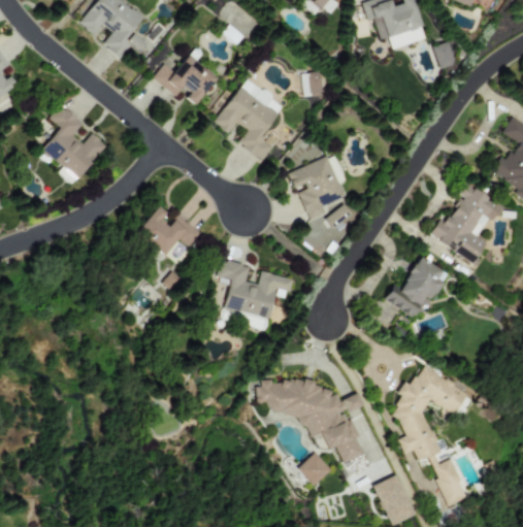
[(97,0),(79,23),(95,34),(103,24),(113,32),(103,43),(121,58),(132,44),(127,39),(144,18),(123,0),(97,0)]
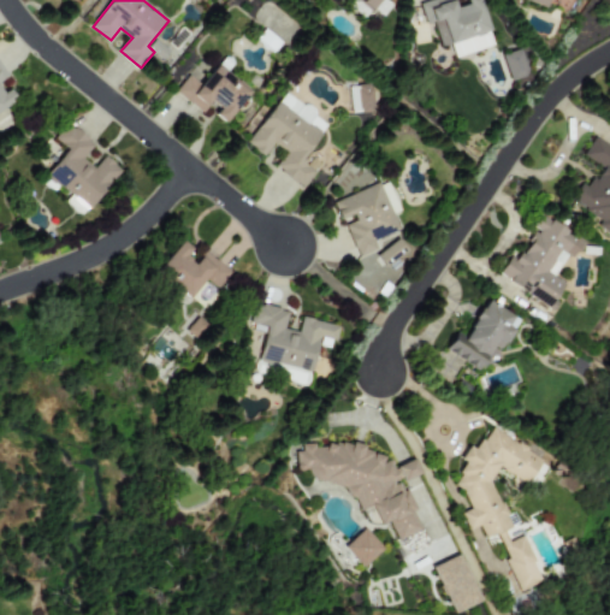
[(354,0),(351,4),(367,17),(377,7),(386,16),(396,4),(391,0),(354,0)]
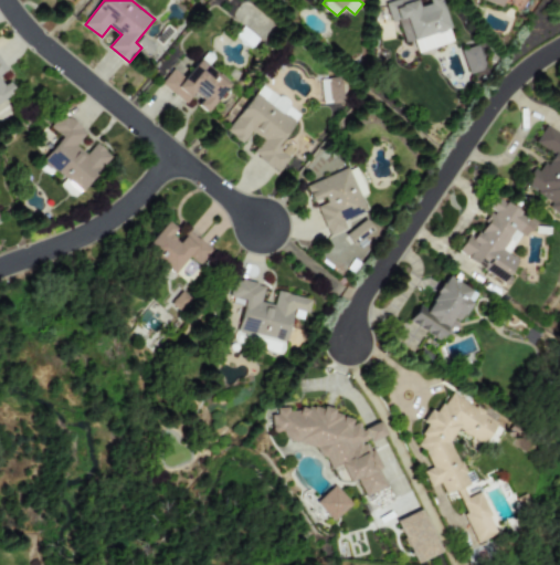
[(431,0),(431,3),(422,6),(420,0),(392,0),(389,1),(394,21),(401,19),(408,42),(418,40),(421,51),(455,42),(443,0),(431,0)]
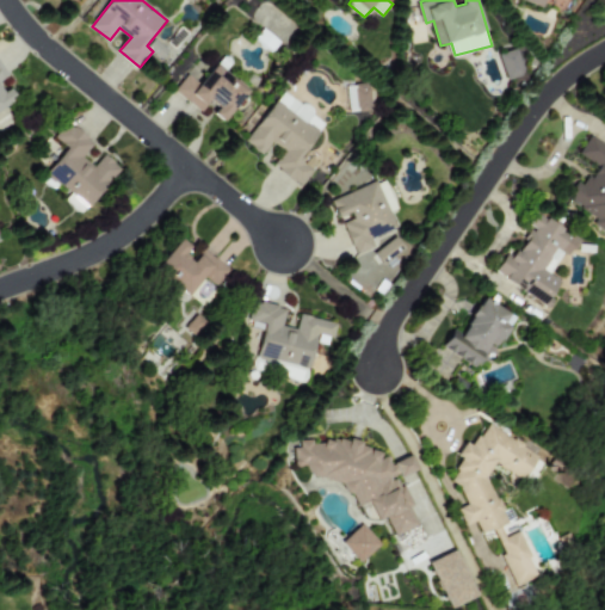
[(272,53),(282,43),(269,29),(258,37),(272,53)]
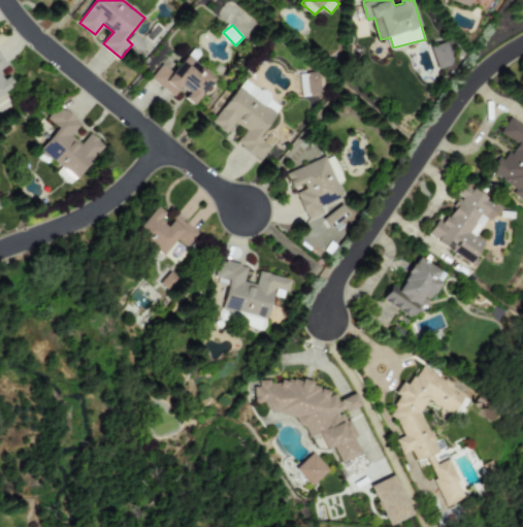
[(142,51),(149,43),(135,33),(130,39),(142,51)]
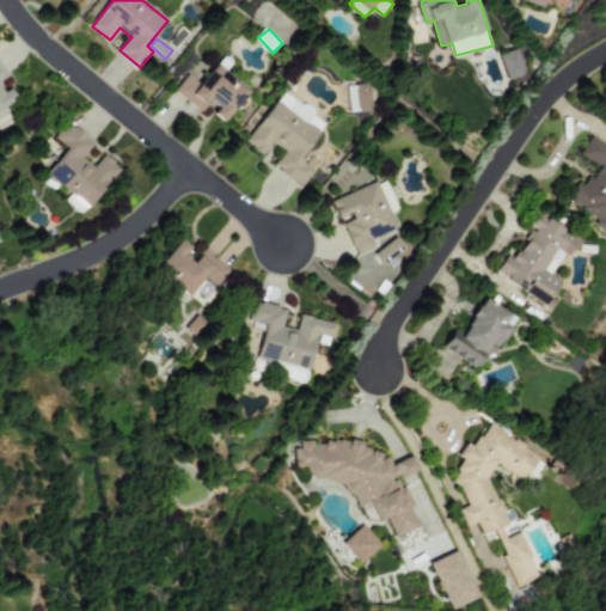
[(503,53),(508,79),(527,75),(521,48),(503,53)]
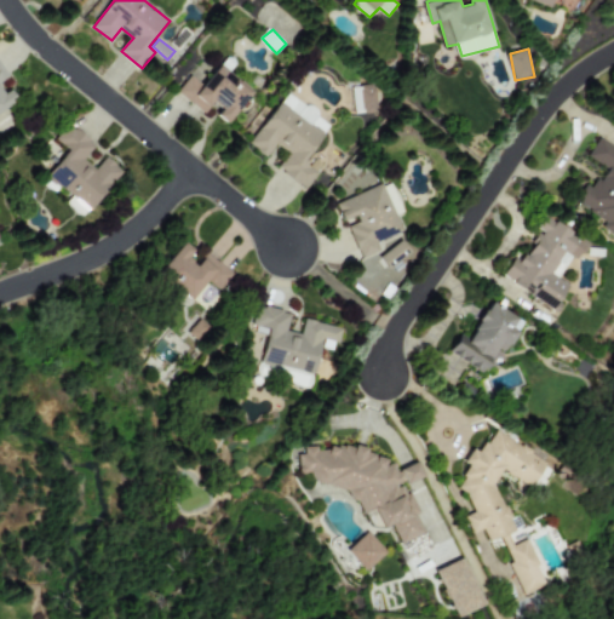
[(0,113),(17,102),(4,81),(12,75),(0,57),(0,113)]
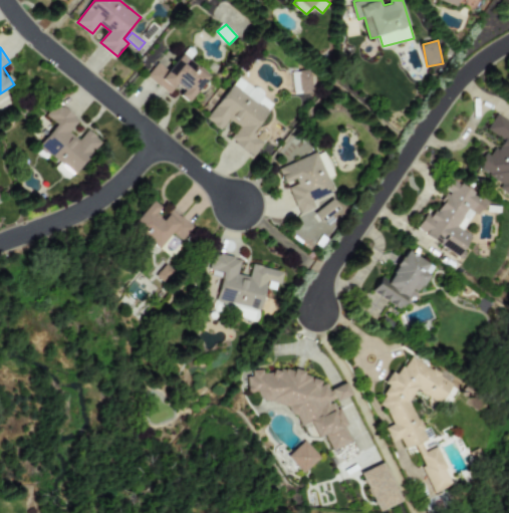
[(191,101),(212,75),(184,53),(170,70),(160,62),(149,76),(172,94),(179,84),(186,90),(182,95),(191,101)]
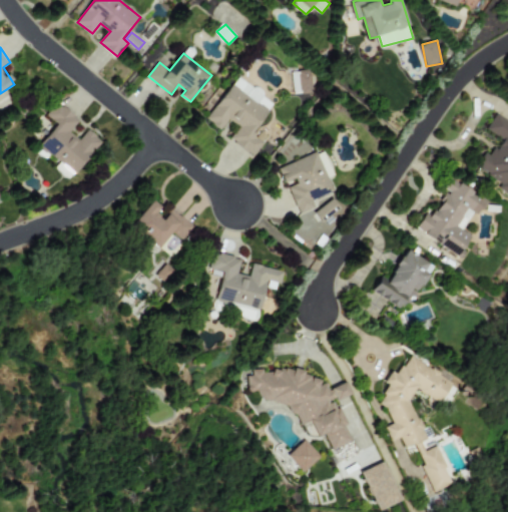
[(314,70),(294,70),(295,93),(314,93),(314,70)]
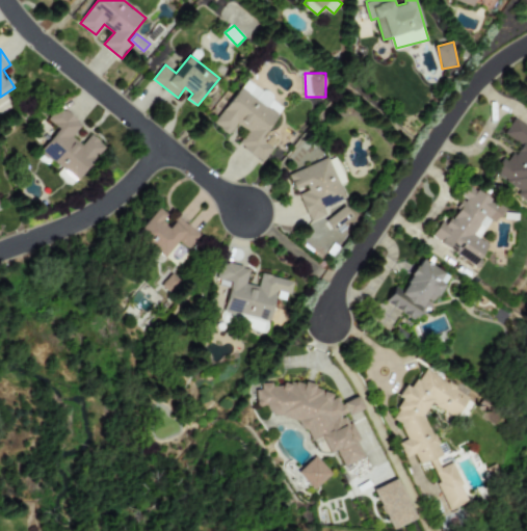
[(216,124),(231,134),(239,123),(249,131),(240,143),(264,161),(279,140),(272,136),(269,141),(264,137),(287,106),(248,79),(216,124)]
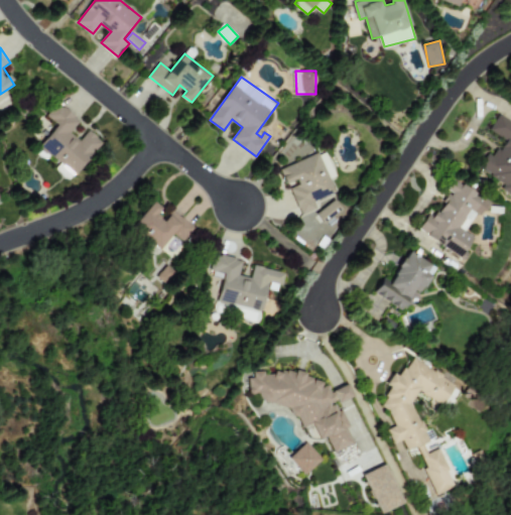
[(59,125),(42,145),(62,162),(57,168),(72,181),(105,142),(91,130),(82,140),(73,132),(82,121),(60,102),(48,115),(59,125)]
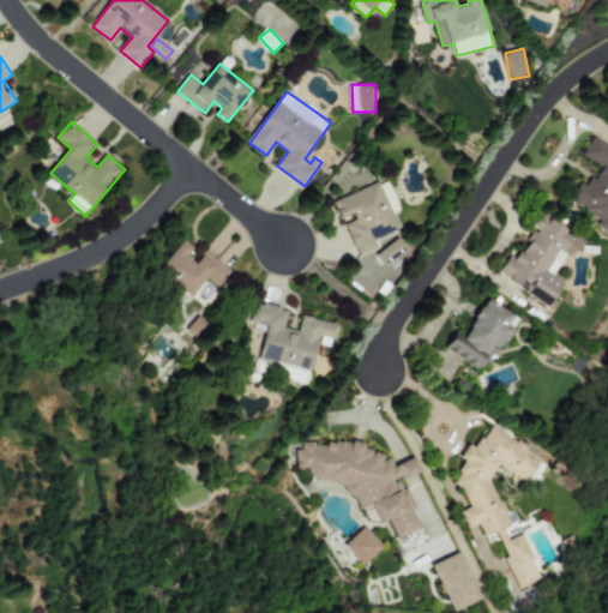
[(573,200),(603,217),(600,226),(607,229),(607,142),(596,136),(585,156),(602,164),(591,185),(584,181),(573,200)]
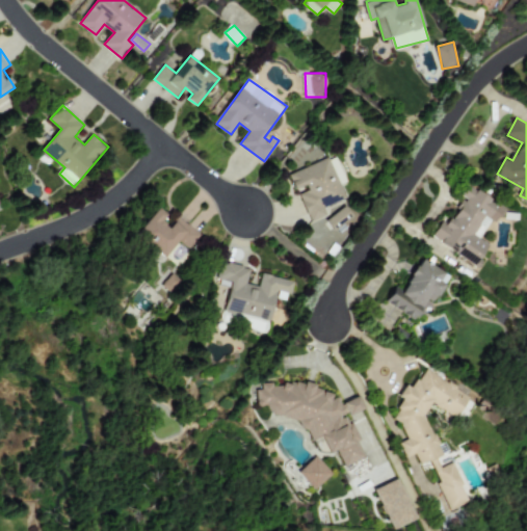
[(290,173),(296,189),(308,185),(310,190),(301,193),(312,220),(328,215),(325,207),(346,198),(332,158),(290,173)]
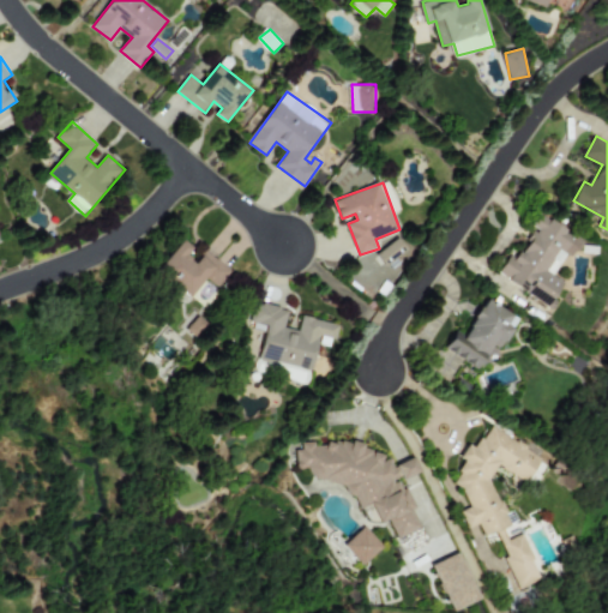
[(500,275),(553,305),(566,281),(557,275),(570,252),(577,256),(587,239),(541,212),(534,227),(537,229),(524,252),(516,247),(500,275)]
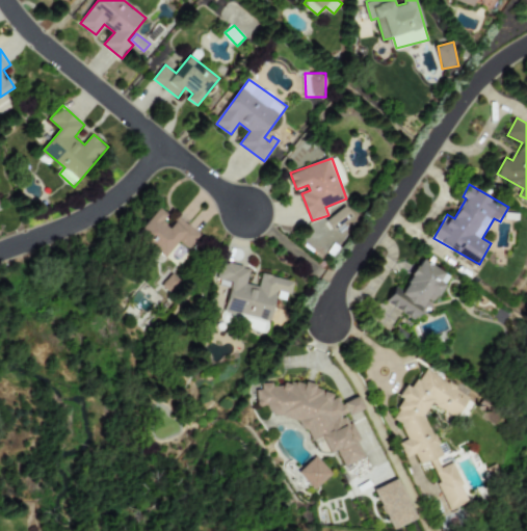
[(181,215),(170,227),(163,220),(168,214),(160,207),(137,233),(165,258),(181,240),(190,248),(203,236),(181,215)]
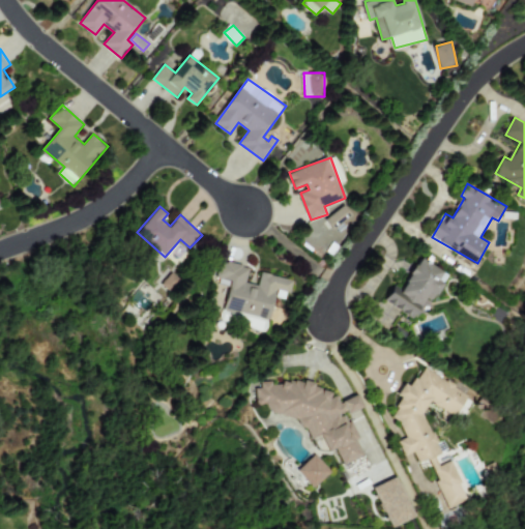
[(386,300),(418,320),(446,273),(420,258),(404,287),(397,282),(386,300)]
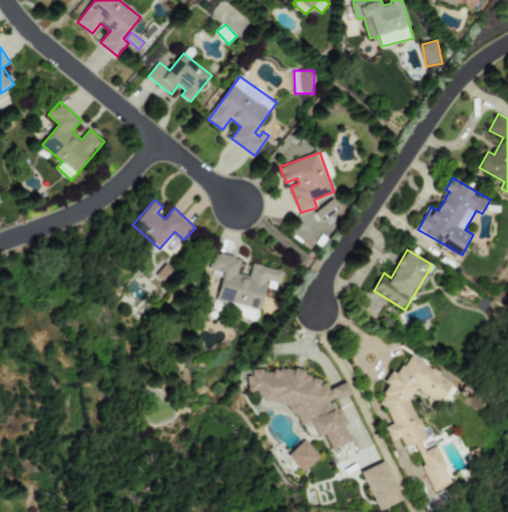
[(263,309),(267,287),(280,290),(284,270),(255,264),(251,276),(239,273),(242,258),(214,251),(210,268),(224,271),(218,300),(263,309)]
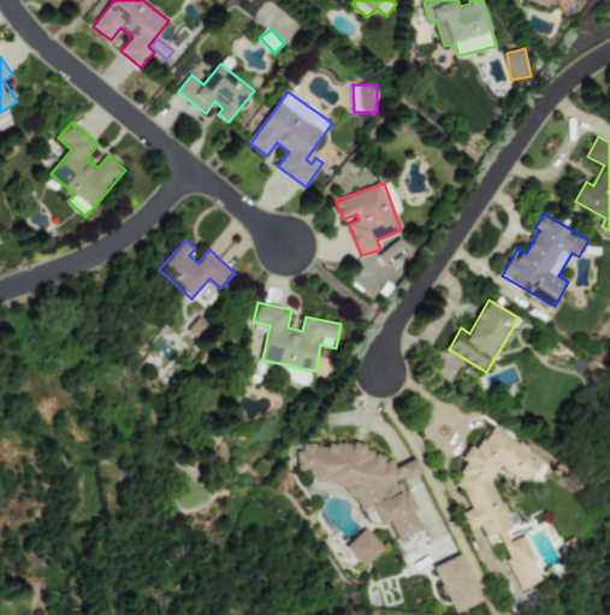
[(521,590),(545,581),(528,534),(513,540),(509,532),(513,525),(496,477),(501,466),(532,484),(546,457),(493,427),(484,443),(471,448),(466,457),(468,465),(461,477),(473,509),(466,512),(472,530),(484,525),(489,537),(502,532),(510,557),(510,559),(521,590)]
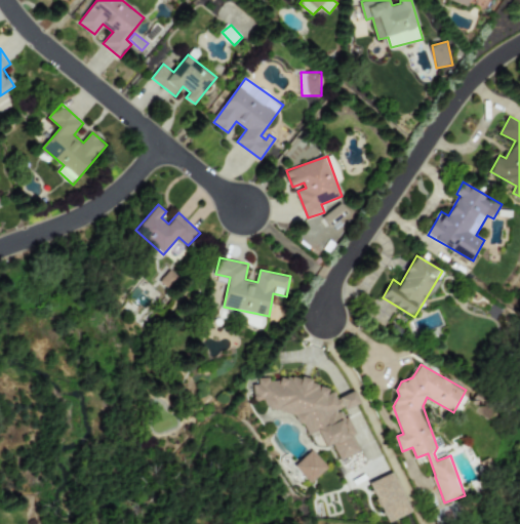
[(362,451),(356,436),(357,433),(352,419),(346,417),(346,409),(361,403),(357,391),(338,398),(336,393),(330,393),(329,387),(303,377),(301,377),(297,376),(282,377),(280,383),(266,377),(261,377),(255,393),(255,400),(266,400),(269,408),(304,419),(310,434),(319,430),(325,445),(335,445),(342,459),(362,451)]
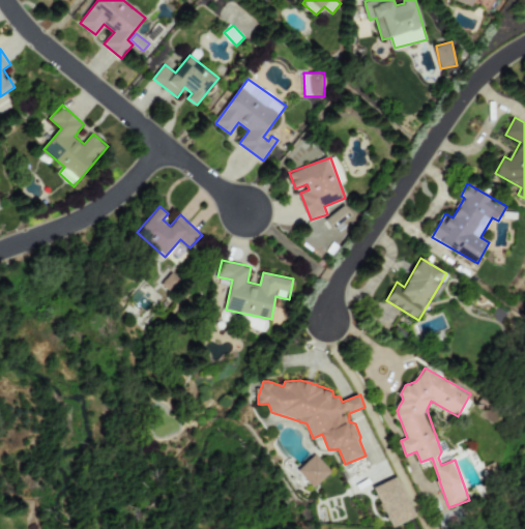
[(299,470),(315,488),(332,471),(317,453),(299,470)]
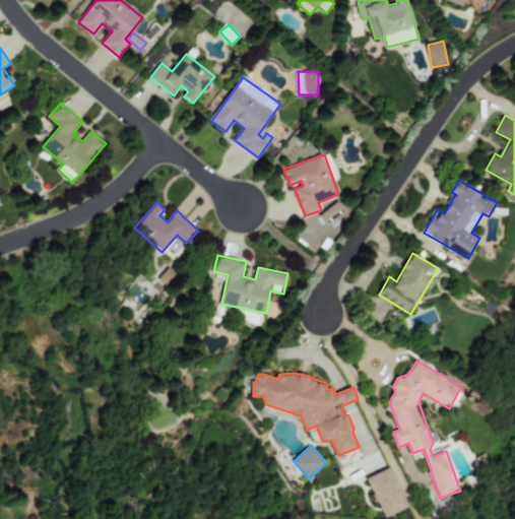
[(408,507),(391,467),(368,477),(385,517),(408,507)]
